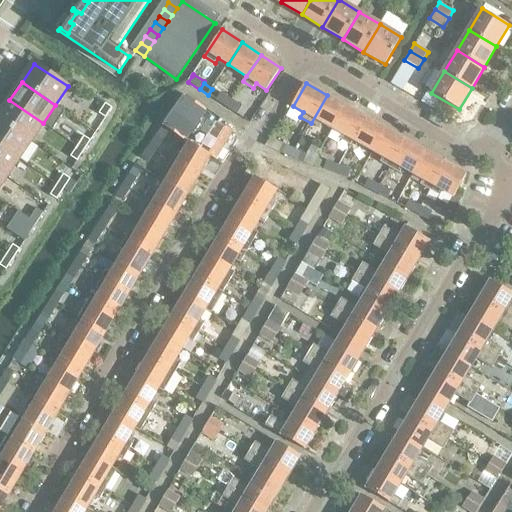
[(216,100),(227,107),(232,99),(221,92),(216,100)]
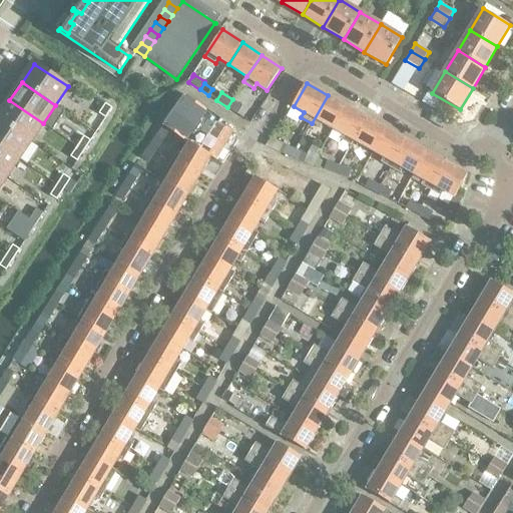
[(186,94),(163,125),(189,142),(211,155),(217,159),(233,130),(219,122),(207,109),(186,94)]
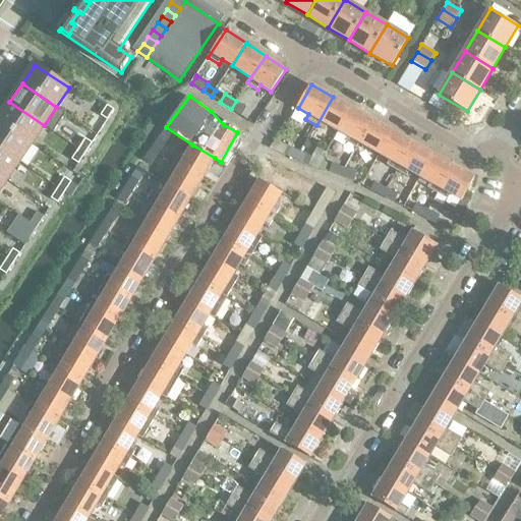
[(329,125),(340,131),(352,108),(333,97),(316,125),(326,130),(329,125)]
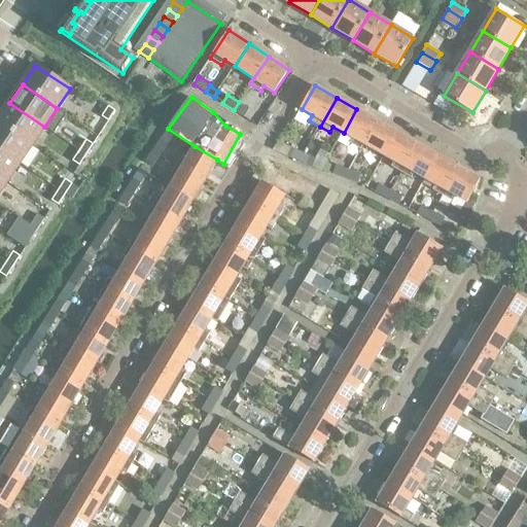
[(250,109),(239,102),(234,110),(245,117),(250,109)]
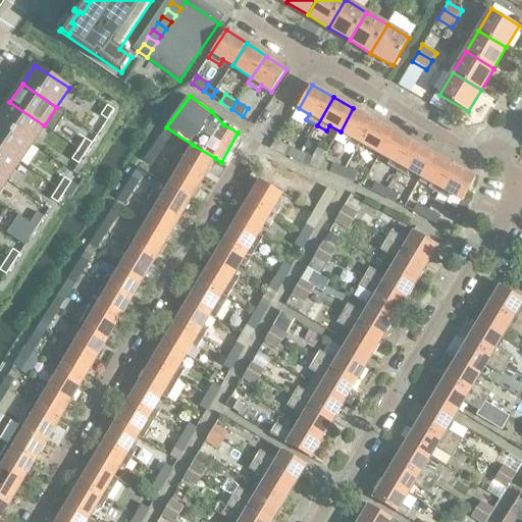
[(44,125),(9,102),(0,115),(0,121),(32,143),(44,125)]
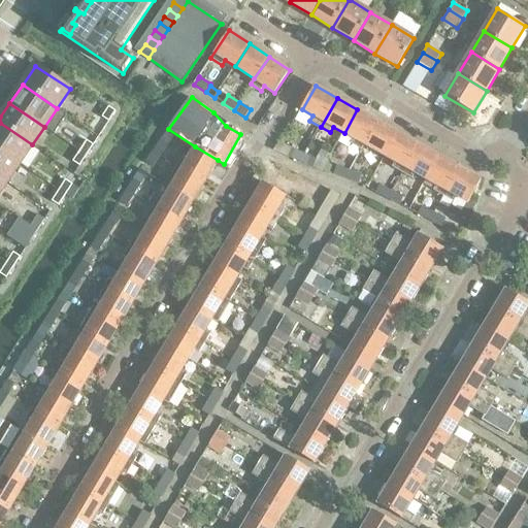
[(102,118),(108,122),(116,111),(108,107),(102,118)]
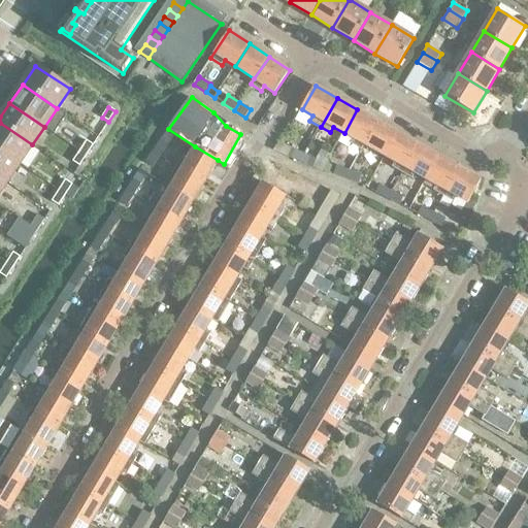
[(344,133),(354,138),(351,143),(362,150),(364,144),(377,121),(357,109),(344,133)]
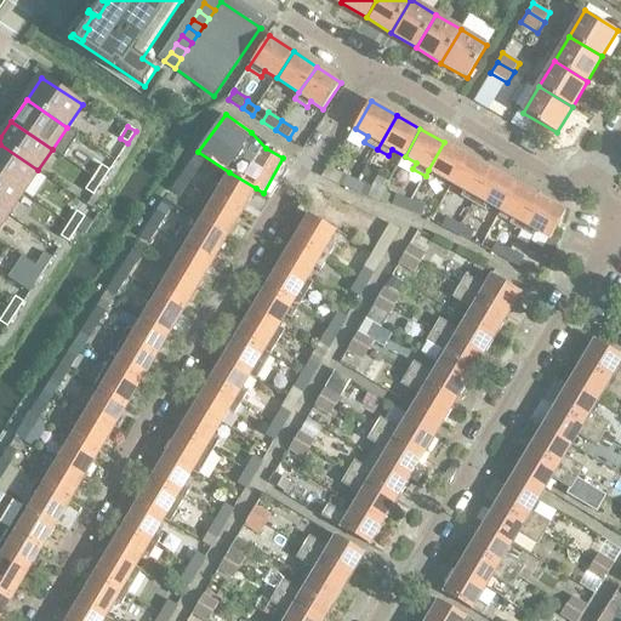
[(428,170),(453,183),(468,155),(444,142),(428,170)]
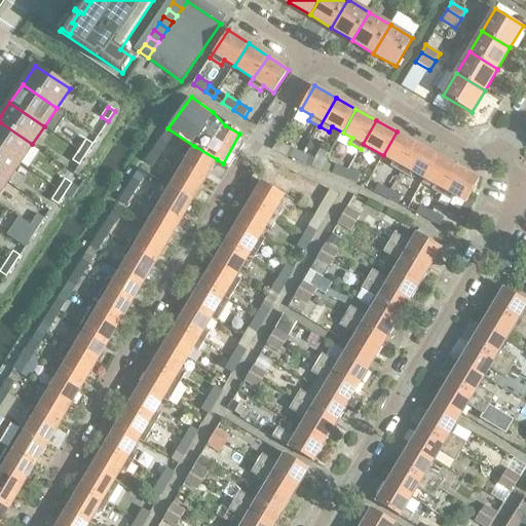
[(32,144),(0,122),(0,149),(20,162),(32,144)]
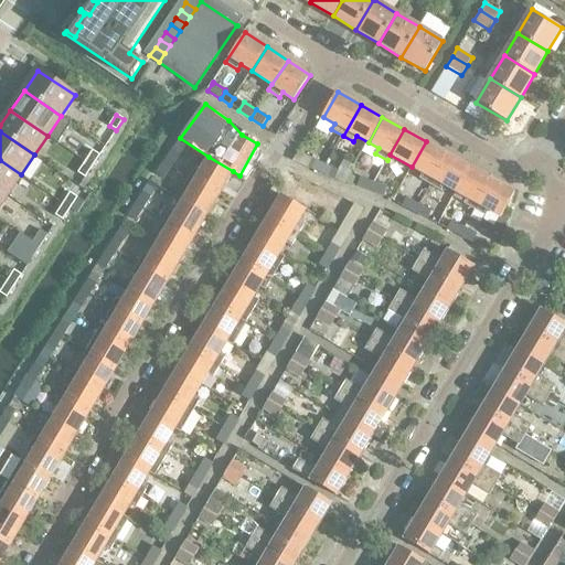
[(412,167),(423,173),(419,179),(430,185),(448,155),(426,141),(412,167)]
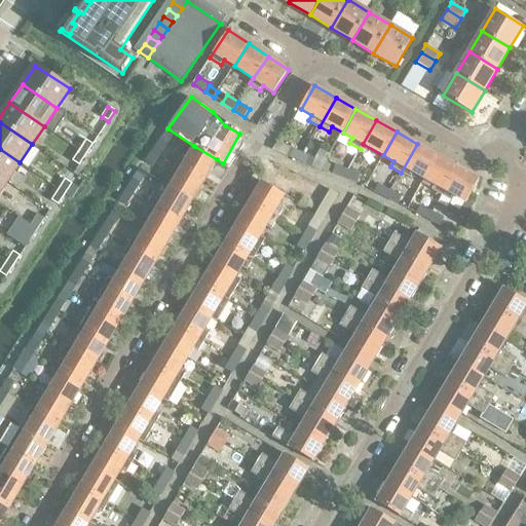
[(92,145),(86,140),(79,151),(86,155),(92,145)]
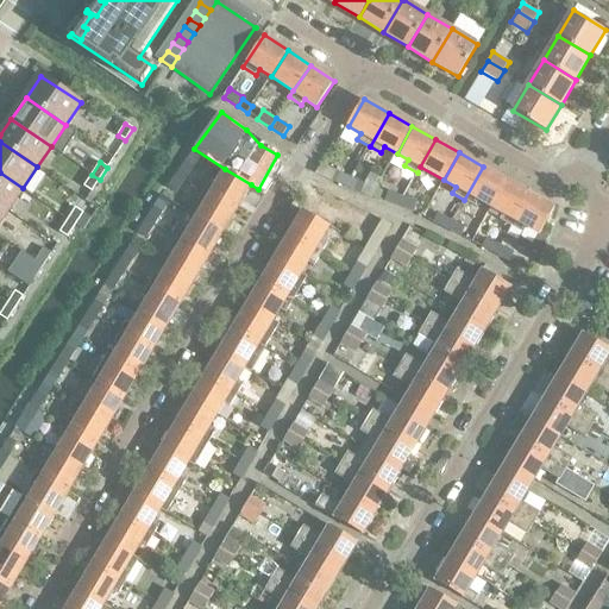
[(186,162),(176,174),(187,180),(195,168),(186,162)]
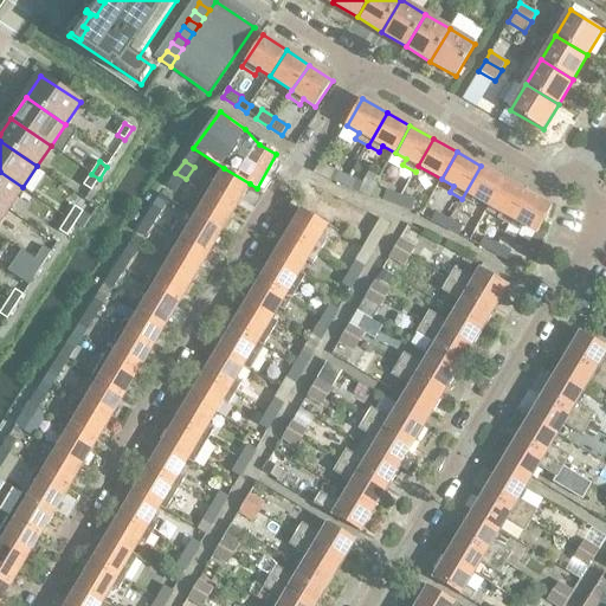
[(476,199),(489,206),(504,179),(481,166),(462,199),(472,205),(476,199)]
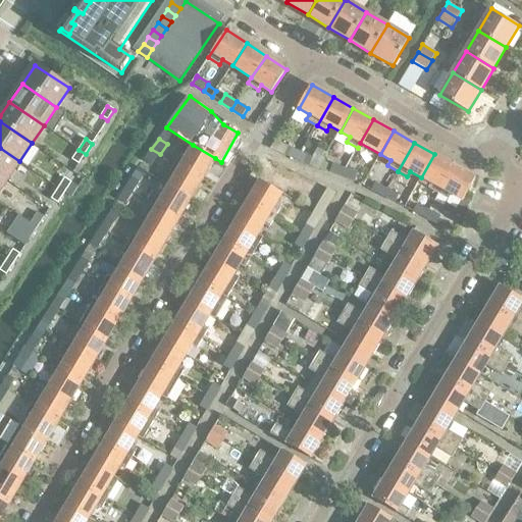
[(193,145),(187,156),(181,153),(175,163),(203,179),(215,158),(193,145)]
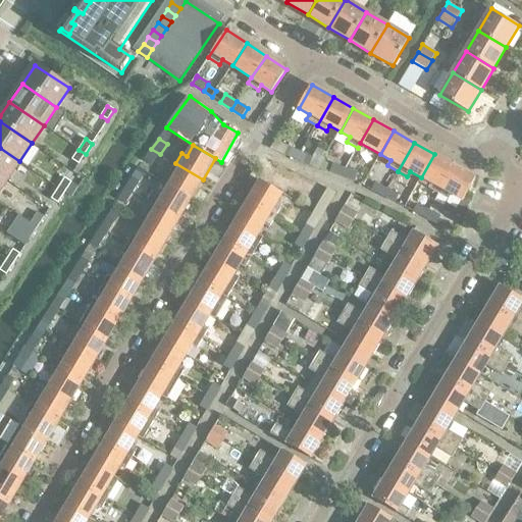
[(297,160),(302,153),(289,147),(284,155),(297,160)]
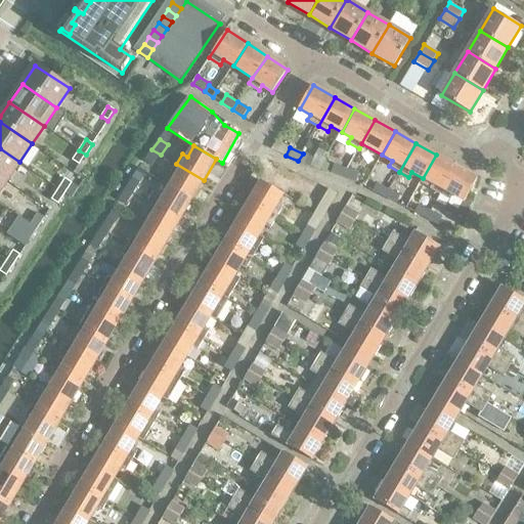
[(19,162),(0,148),(0,175),(6,180),(19,162)]
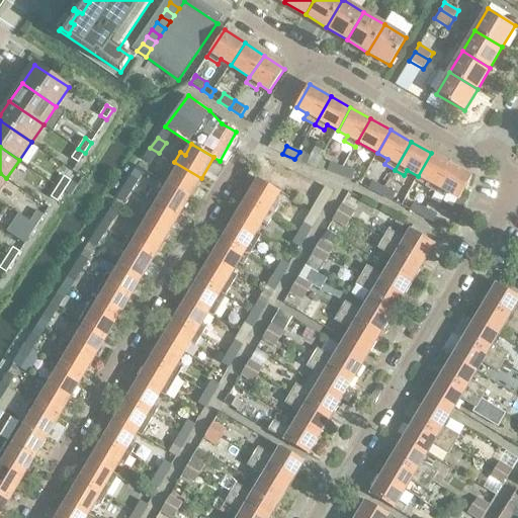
[(159,153),(150,148),(142,158),(150,164),(159,153)]
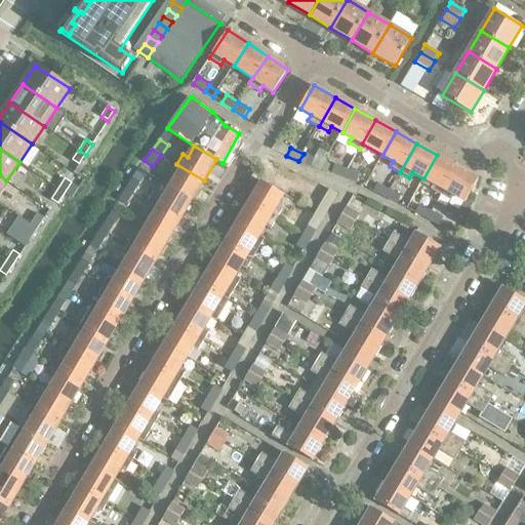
[(86,155),(79,151),(72,161),(79,165),(86,155)]
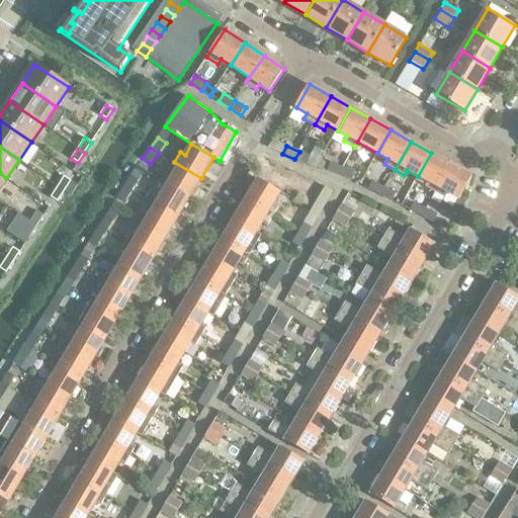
[(299,152),(294,159),(316,168),(323,157),(316,154),(314,158),(299,152)]
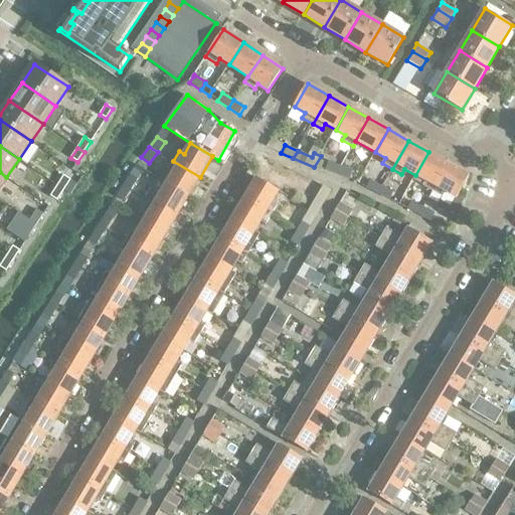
[(415,175),(425,180),(423,186),(433,191),(449,163),(428,152),(415,175)]
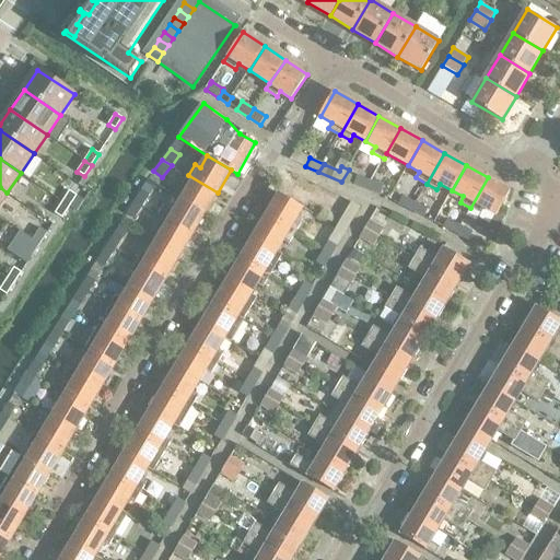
[(187,188),(181,199),(205,213),(218,193),(188,175),(183,185),(187,188)]
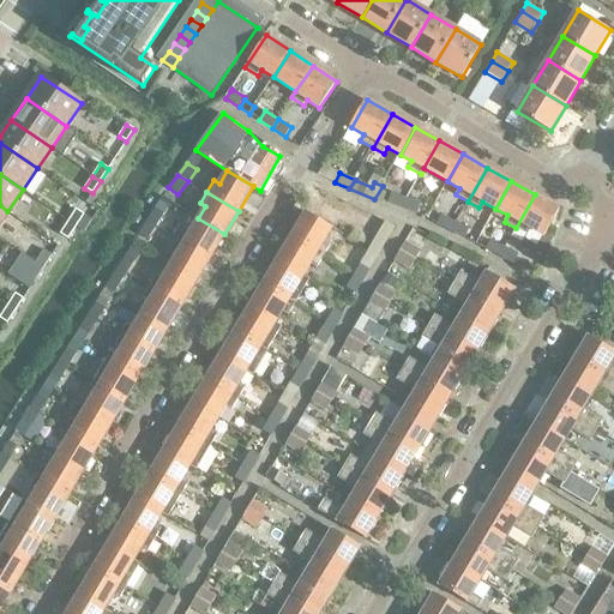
[(403,209),(407,198),(392,193),(387,204),(403,209)]
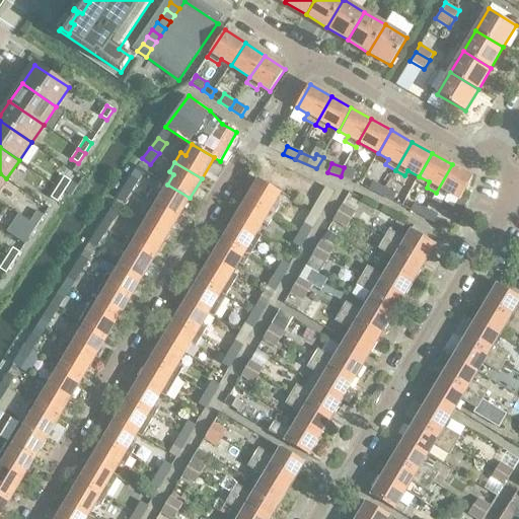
[(473,176),(452,164),(436,193),(446,198),(448,193),(460,199),(473,176)]
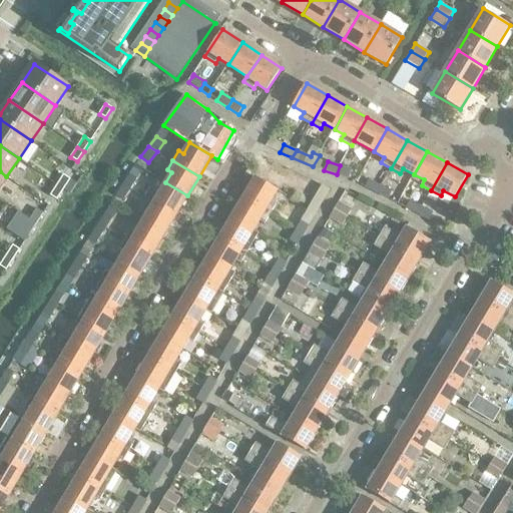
[(340,165),(337,174),(349,178),(352,170),(340,165)]
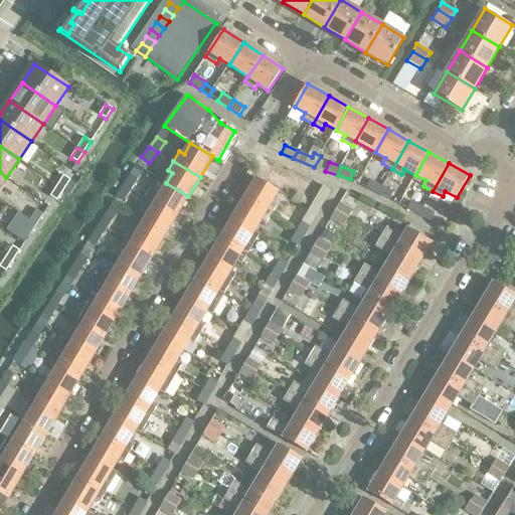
[(311,192),(315,185),(295,173),(291,180),(311,192)]
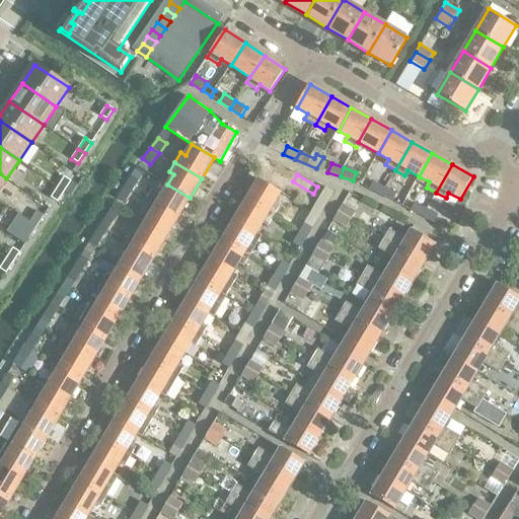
[(132,176),(125,187),(133,192),(139,181),(132,176)]
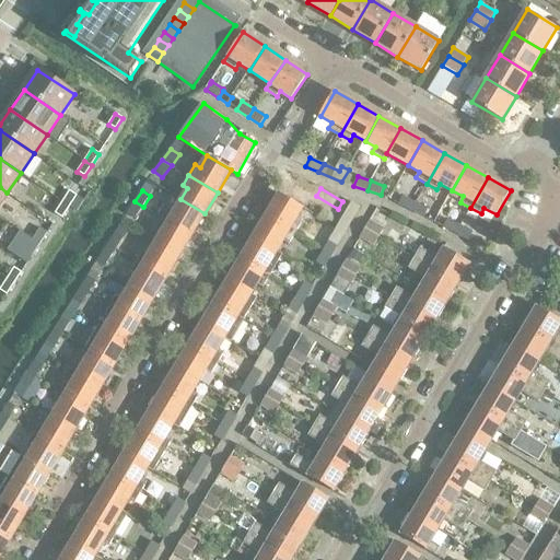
[(77,196),(69,191),(62,202),(69,207),(77,196)]
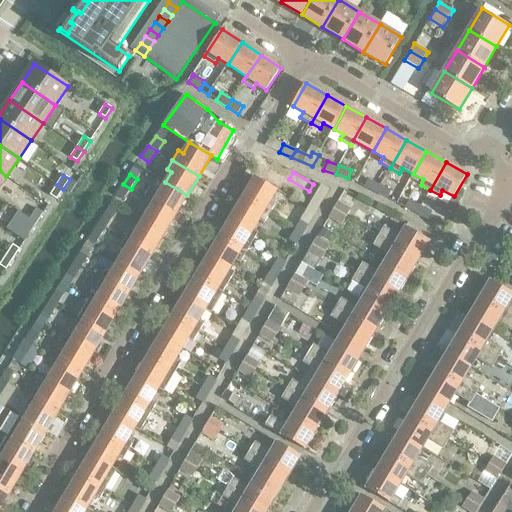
[(255,176),(243,196),(270,213),(276,204),(270,201),(277,189),(255,176)]
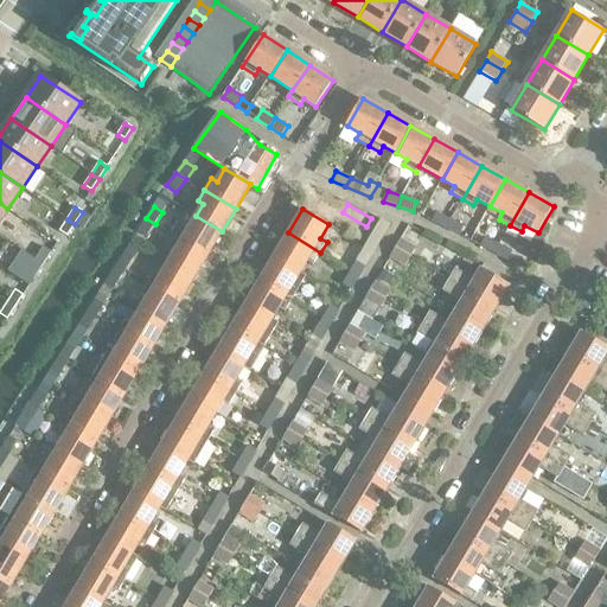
[(446,229),(451,219),(436,212),(432,222),(446,229)]
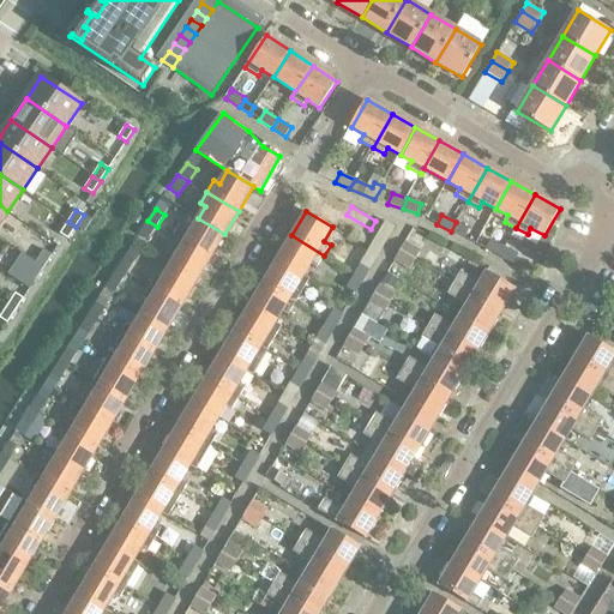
[(198,218),(191,230),(185,228),(179,239),(210,258),(224,234),(198,218)]
